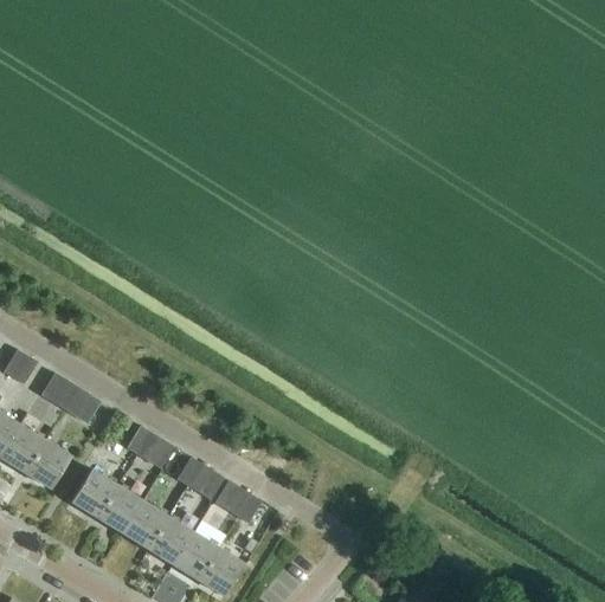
[(14,377),(27,356),(18,350),(5,371),(14,377)]
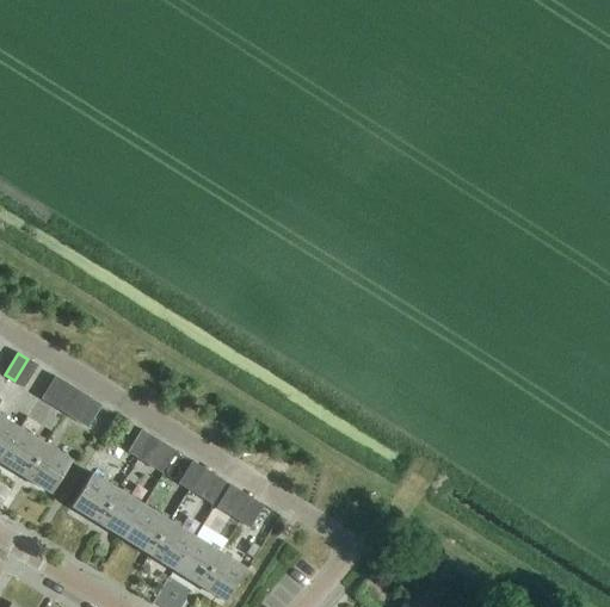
[(28,359),(14,381),(25,386),(38,365),(28,359)]
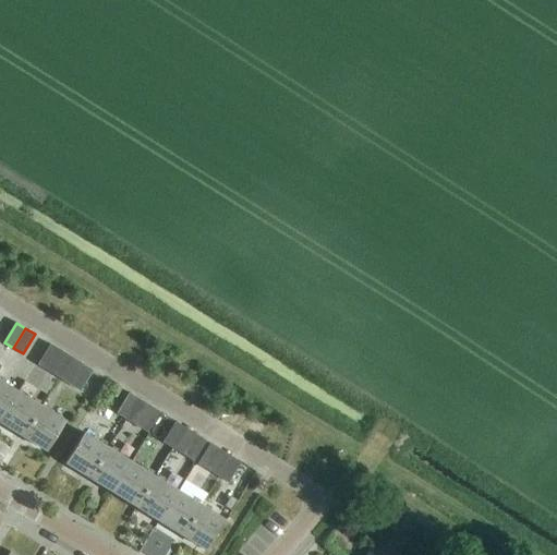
[(59,376),(72,357),(51,345),(39,364),(59,376)]
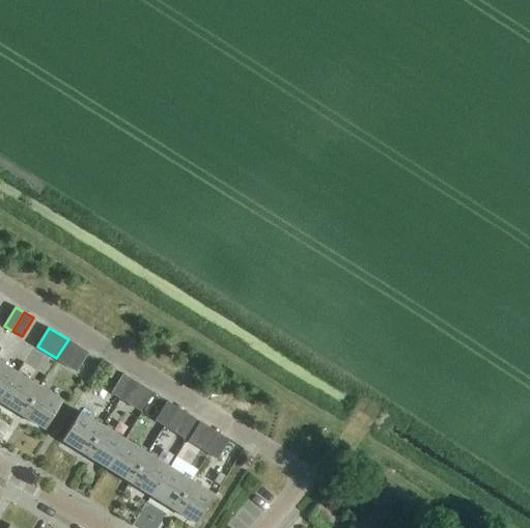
[(68,339),(56,358),(78,371),(89,353),(68,339)]
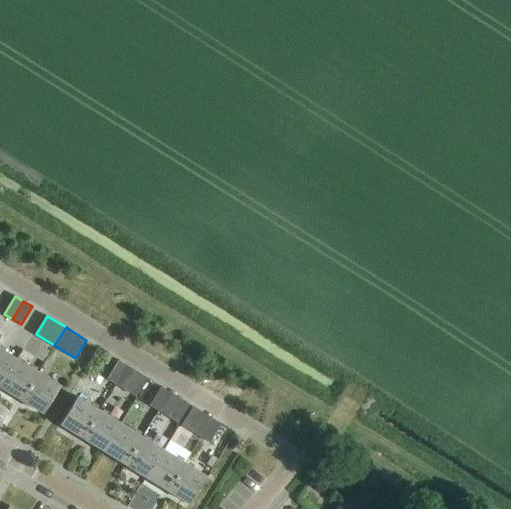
[(0,386),(0,387),(17,360),(0,348),(0,386)]
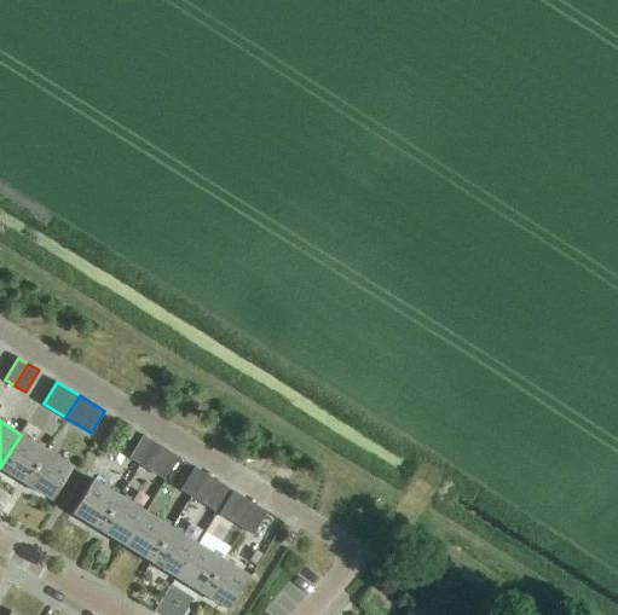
[(27,483),(47,451),(21,435),(0,468),(27,483)]
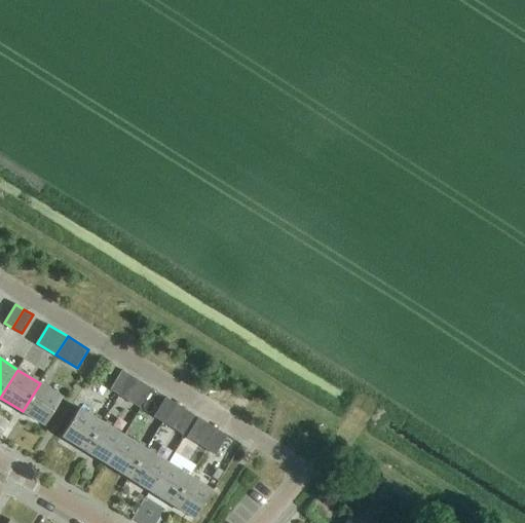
[(118,394),(129,375),(122,370),(111,388),(118,394)]
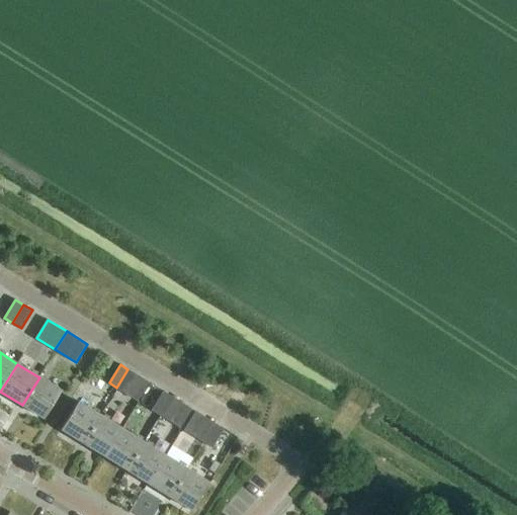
[(127,369),(116,388),(125,393),(137,374),(127,369)]
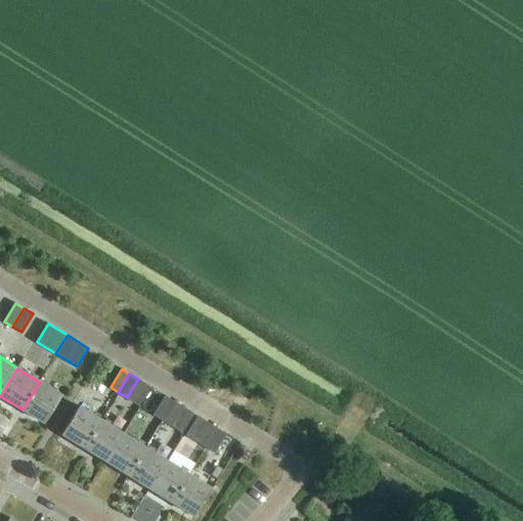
[(40,382),(23,409),(45,424),(61,396),(40,382)]
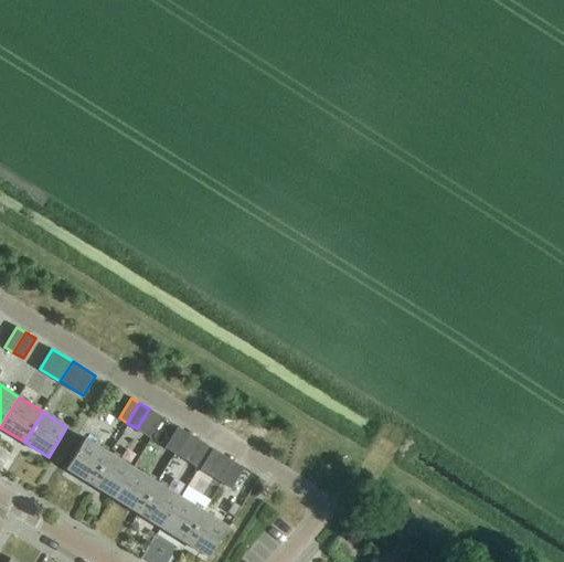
[(176,454),(188,434),(179,428),(167,448),(176,454)]
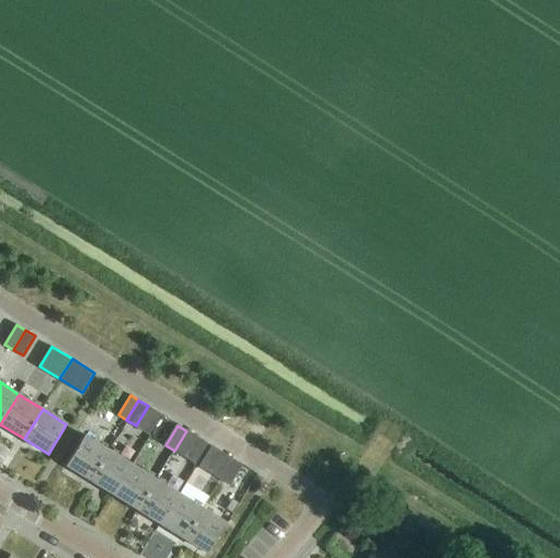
[(186,431),(174,451),(196,463),(208,443),(186,431)]
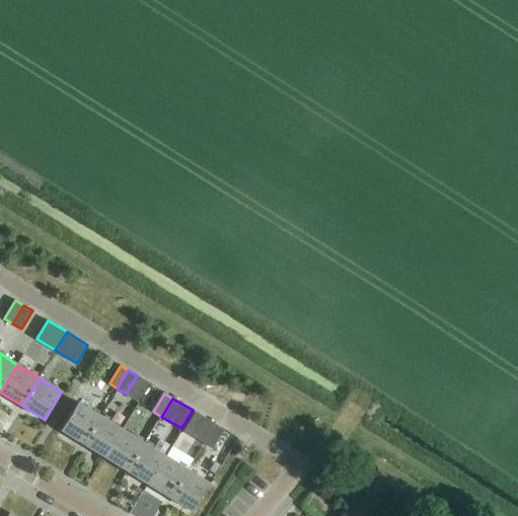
[(83,443),(99,416),(78,402),(61,429),(83,443)]
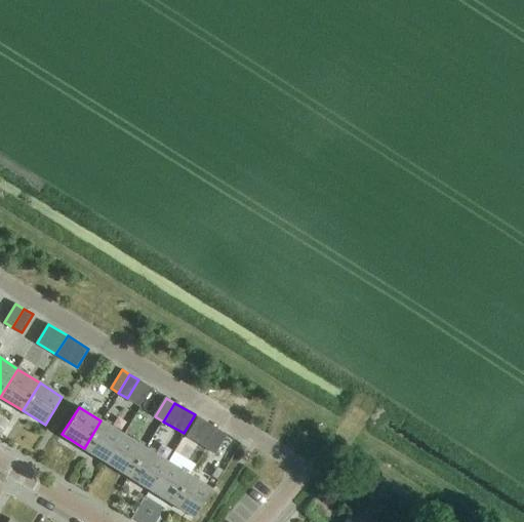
[(206,446),(217,429),(198,416),(187,435),(206,446)]
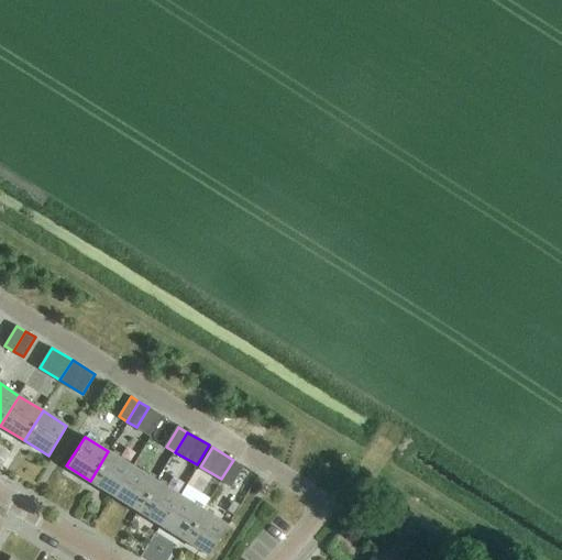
[(108,451),(90,481),(113,495),(132,465),(108,451)]
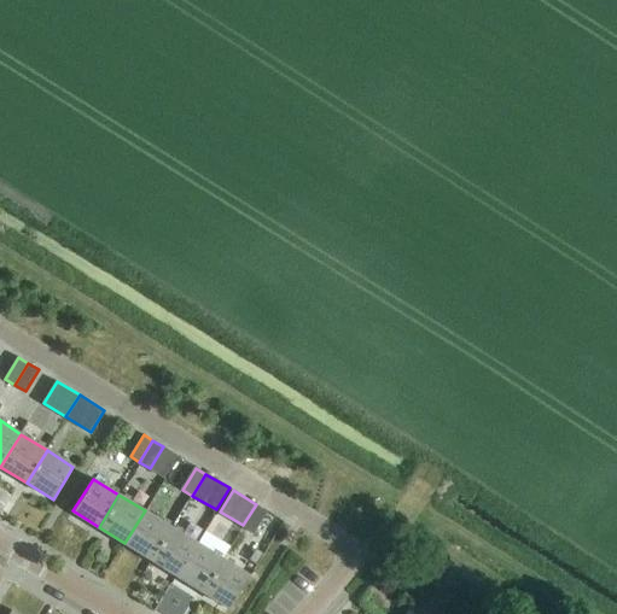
[(256,504),(243,525),(255,533),(268,512),(256,504)]
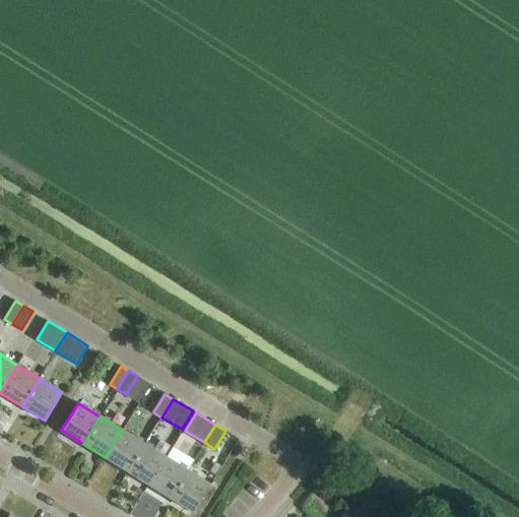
[(127,471),(144,444),(122,430),(105,457),(127,471)]
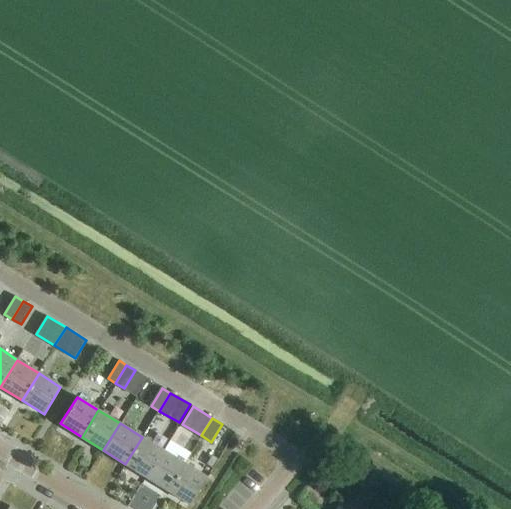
[(146,477),(163,450),(142,437),(125,464),(146,477)]
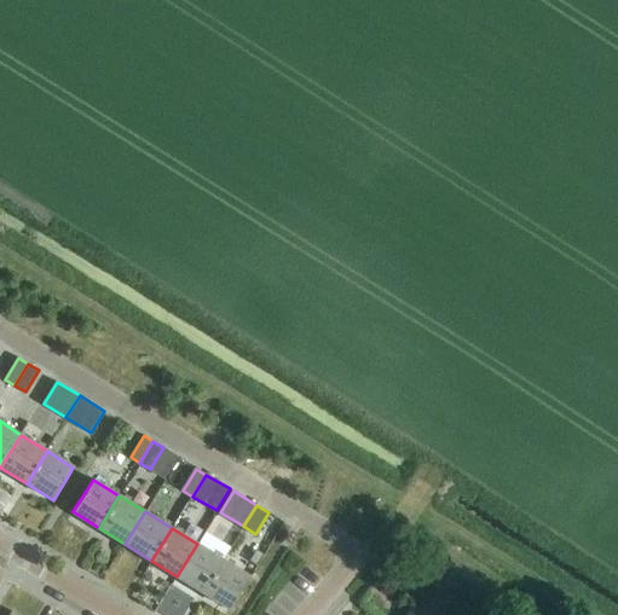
[(203,592),(223,560),(197,544),(177,576),(203,592)]
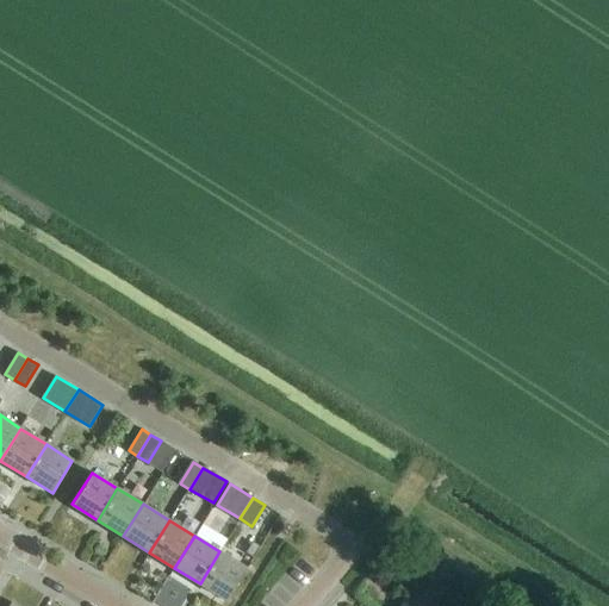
[(253,556),(259,544),(253,541),(246,551),(253,556)]
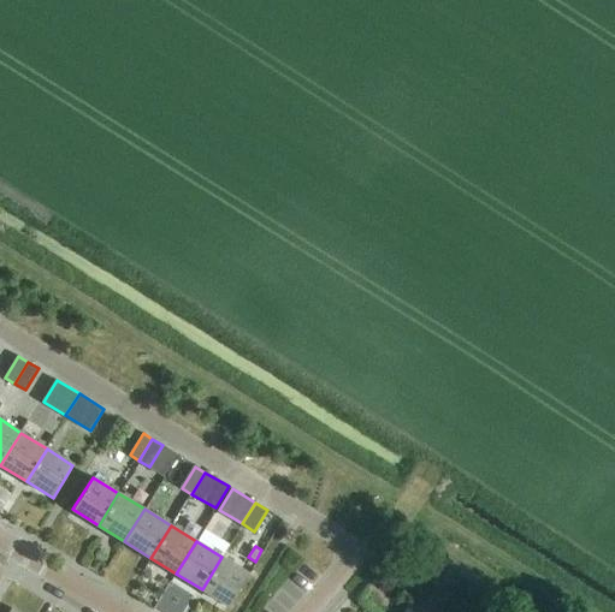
[(222,557),(202,589),(228,606),(248,574),(222,557)]
